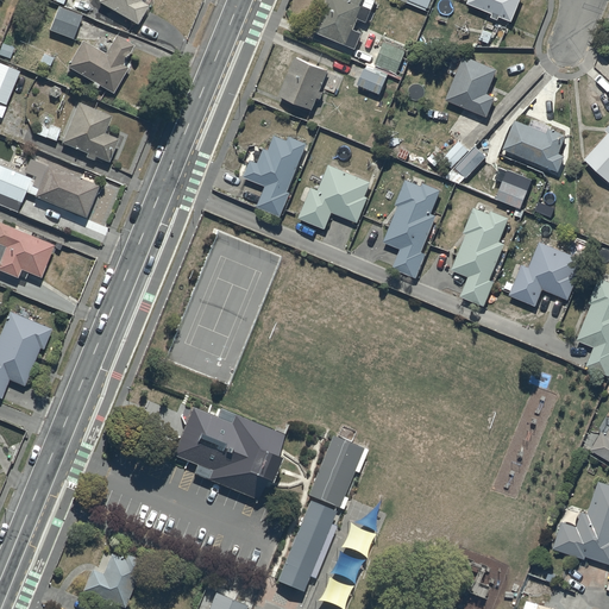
[(100,0),(138,22),(149,2),(143,0),(100,0)]
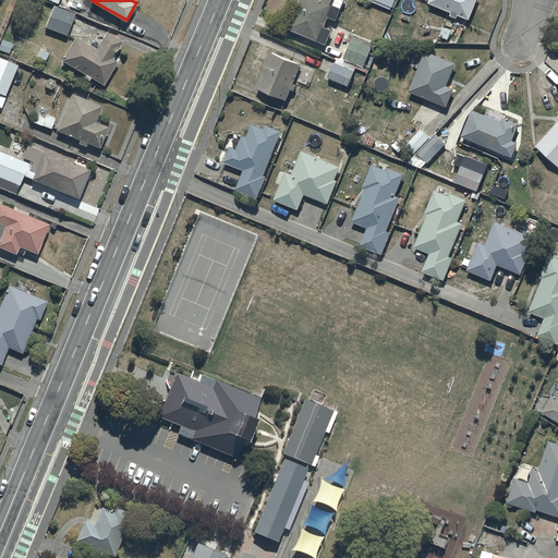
[(342,0),(296,0),(287,26),(325,41),(331,26),(324,23),(328,13),(336,16),(342,0)]
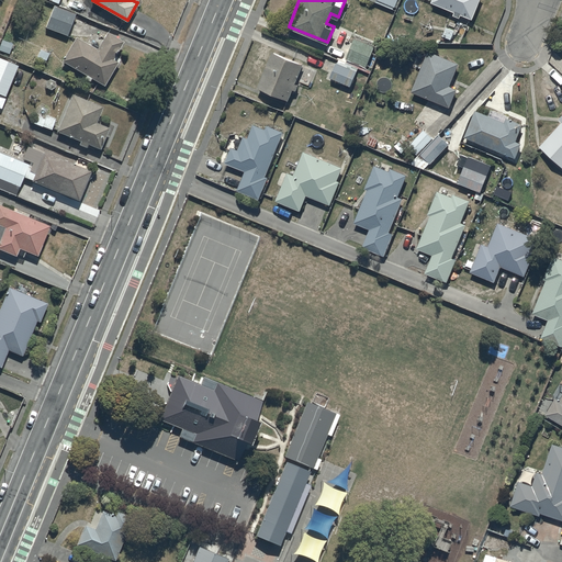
[(472,17),(478,0),(430,0),(430,1),(453,10),(452,12),(460,14),(461,12),(472,17)]
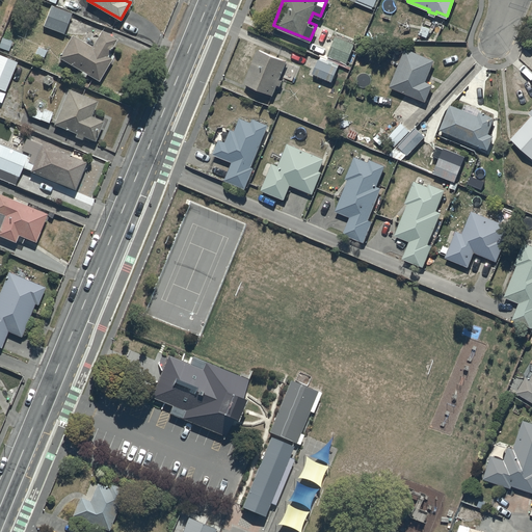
[(71,10),(51,4),(43,25),(63,32),(71,10)]
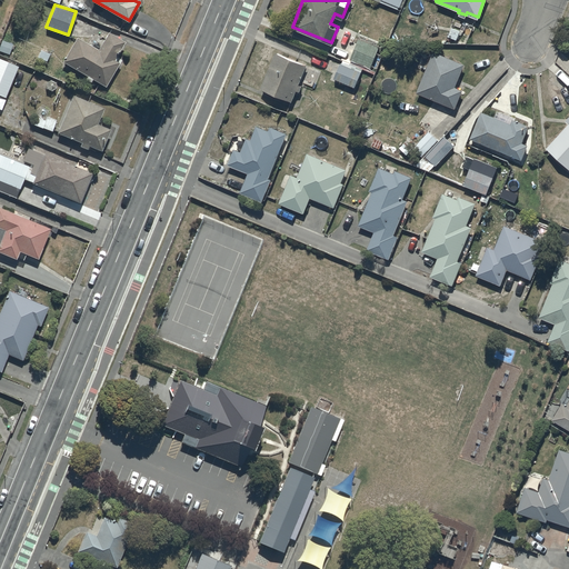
[(380,45),(341,27),(329,52),(350,61),(351,59),(370,67),(380,45)]
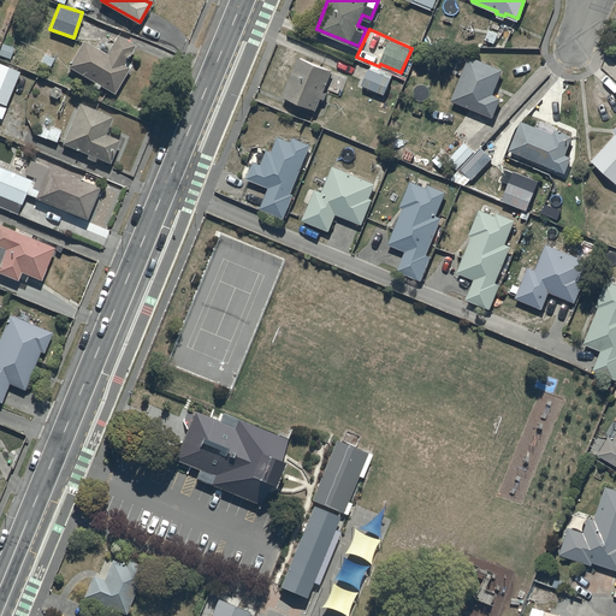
[(107,53),(83,39),(69,65),(95,81),(93,84),(99,87),(101,83),(114,92),(129,66),(124,63),(135,43),(118,34),(107,53)]
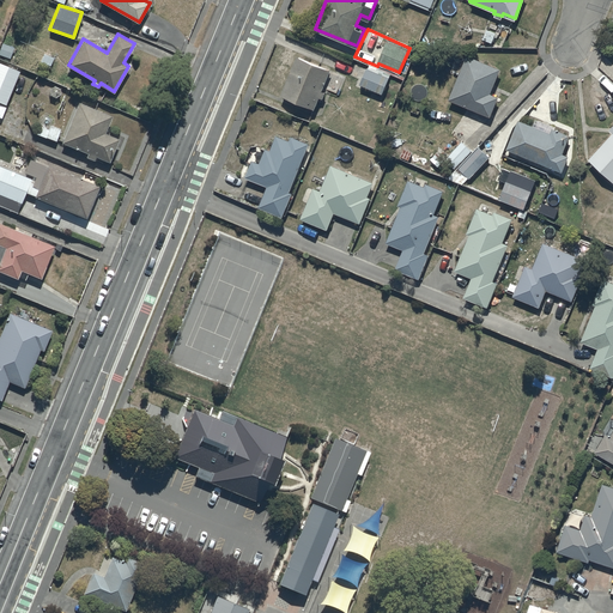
[(501,66),(466,53),(448,97),(491,114),(498,95),(490,91),(501,66)]
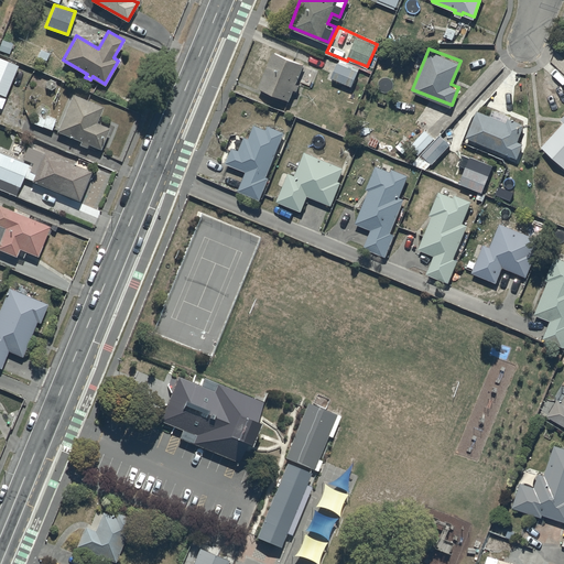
[(317,72),(302,66),(304,62),(273,50),(259,85),(290,97),(293,87),(297,88),(299,86),(301,82),(310,85),(311,82),(313,83),(317,72)]
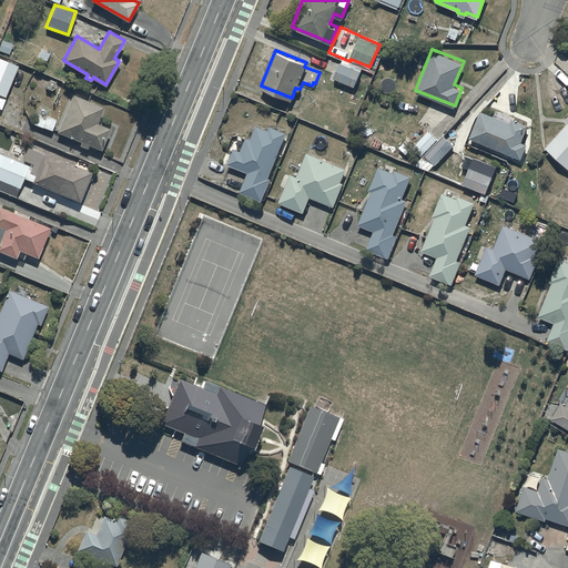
[(18,64),(0,57),(0,92),(6,95),(18,64)]
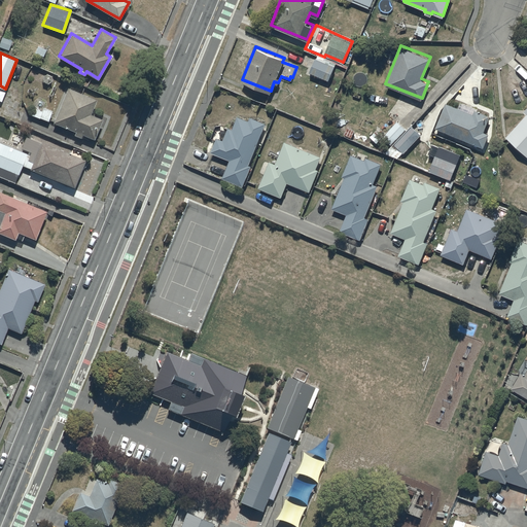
[(335,66),(315,57),(309,70),(328,79),(335,66)]
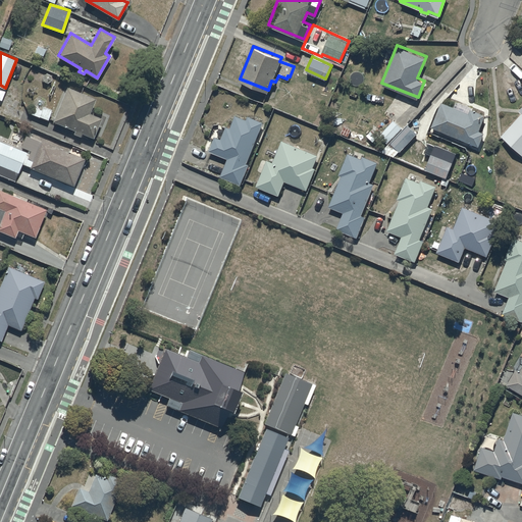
[(96,96),(66,85),(53,120),(74,129),(73,133),(81,135),(82,132),(93,137),(101,115),(90,111),(96,96)]
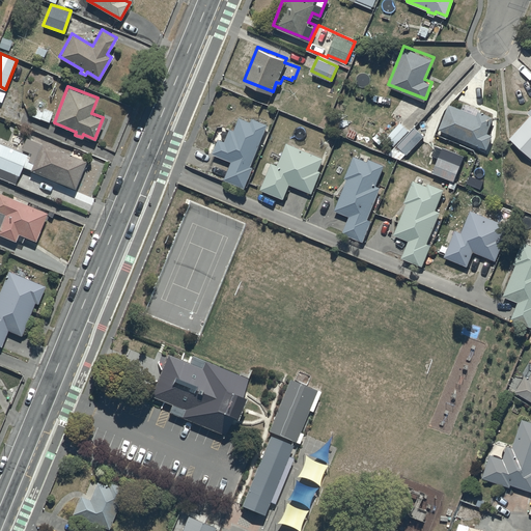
[(449,102),(439,127),(486,147),(493,133),(487,131),(494,115),(474,107),(473,111),(449,102)]
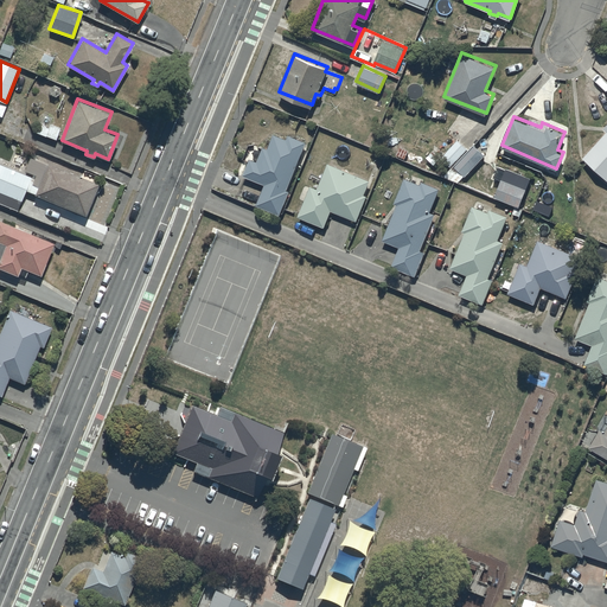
[(606,121),(604,125),(606,127),(606,128),(583,157),(586,158),(581,163),(606,185),(606,121)]
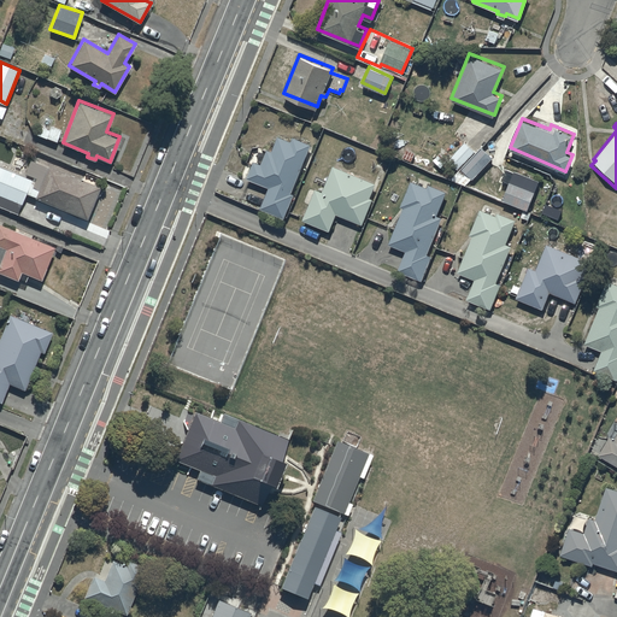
[(57,141),(60,128),(51,124),(48,128),(40,125),(36,135),(57,141)]
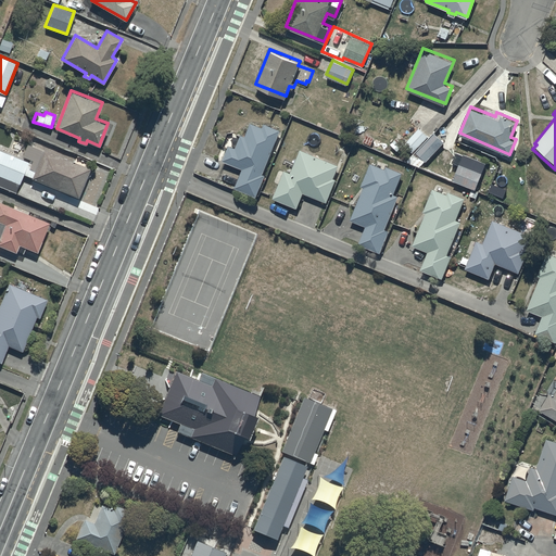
[(237,146),(229,143),(223,160),(242,167),(235,187),(257,194),(265,173),(263,172),(280,127),(264,123),(263,125),(250,121),(245,135),(241,134),(237,146)]
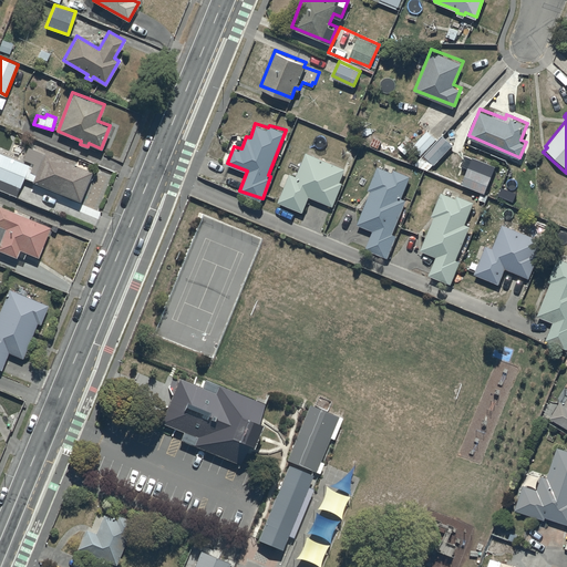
[(437,138),(428,129),(423,132),(416,125),(414,126),(413,125),(404,134),(406,136),(398,145),(414,162),(420,156),(430,166),(453,144),(442,133),(437,138)]
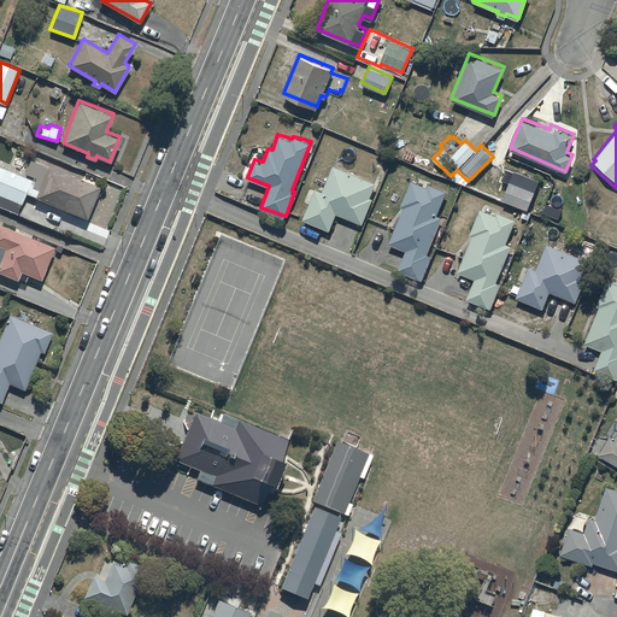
[(100,186),(78,177),(80,175),(42,159),(41,163),(30,159),(24,172),(36,177),(35,180),(0,165),(0,194),(22,204),(25,193),(36,197),(87,217),(100,186)]
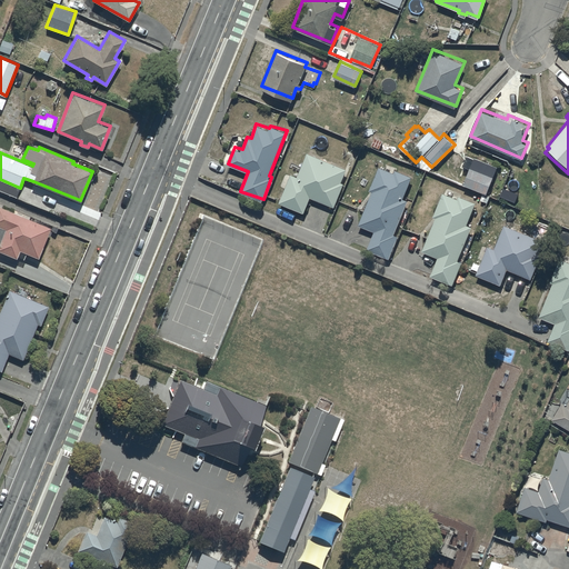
[(346,167),(307,151),(297,175),(290,171),(278,200),(303,211),(310,196),(333,206),(343,181),(341,180),(346,167)]
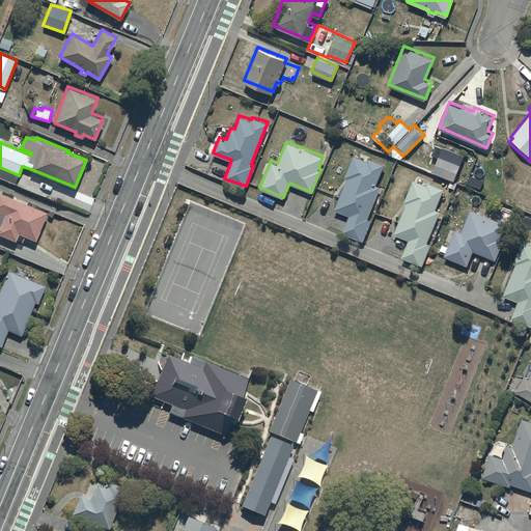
[(465,154),(443,144),(432,168),(454,177),(465,154)]
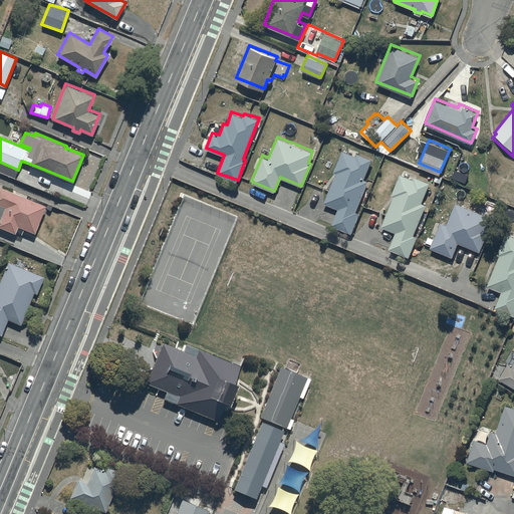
[(356,210),(367,180),(363,179),(371,158),(346,148),(345,151),(342,149),(333,171),(335,172),(324,202),(337,207),(330,227),(350,234),(359,212),(356,210)]
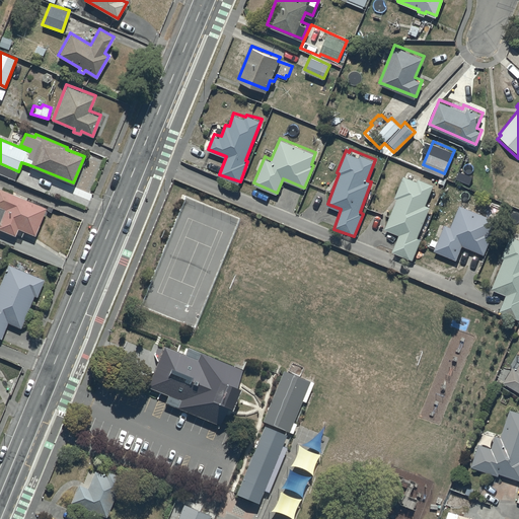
[(418,236),(430,206),(426,204),(434,183),(418,177),(417,180),(403,175),(394,196),(397,197),(385,227),(399,233),(392,249),(413,258),(421,237),(418,236)]
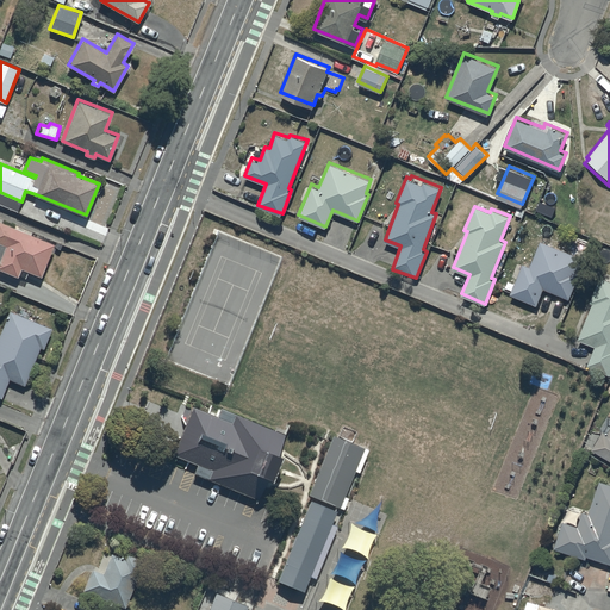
[(54,243),(0,219),(0,268),(17,275),(20,267),(41,275),(54,243)]
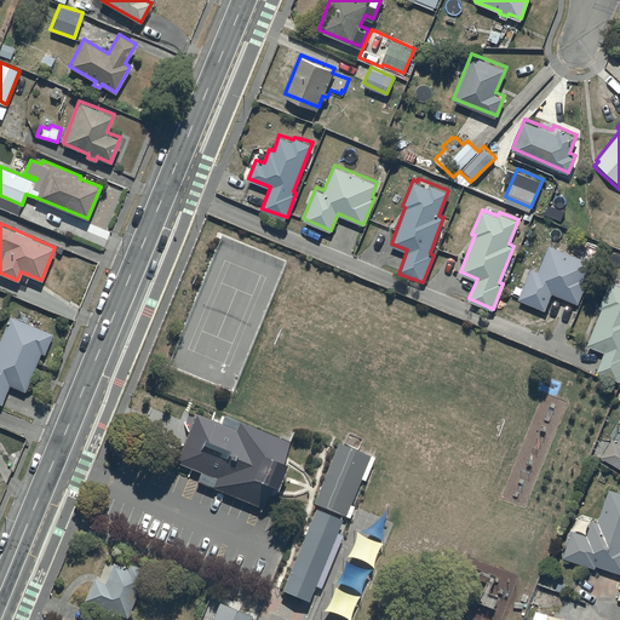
[(595,263),(550,244),(538,269),(530,267),(518,298),(545,309),(552,291),(579,302),(595,263)]
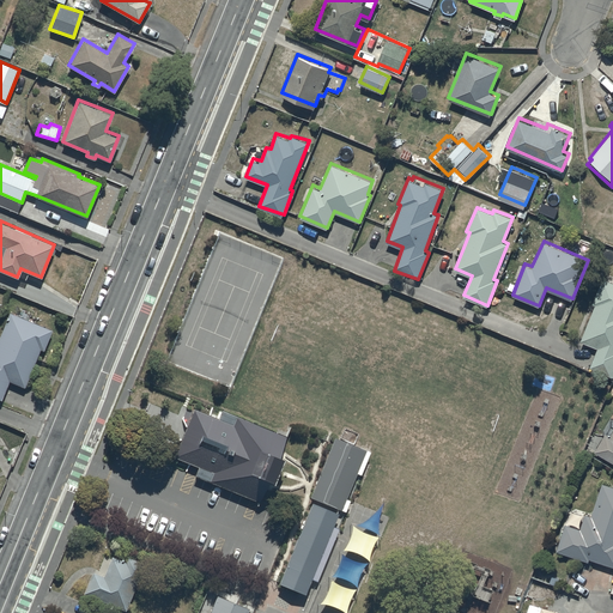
[(612,275),(608,274),(607,279),(602,277),(593,302),(595,303),(581,340),(598,347),(589,366),(612,375),(612,275)]
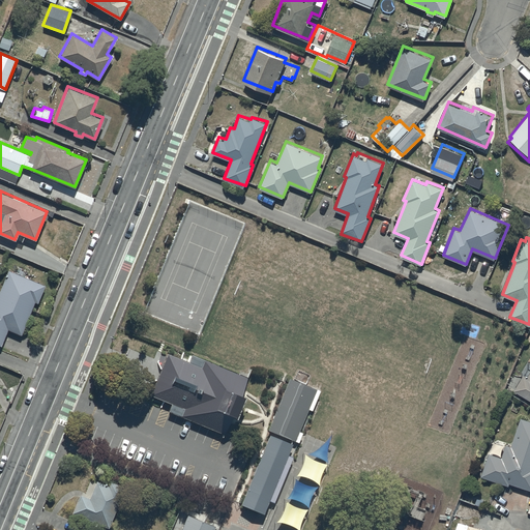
[(45,284),(8,269),(0,288),(0,343),(2,344),(8,329),(22,334),(35,301),(37,302),(45,284)]
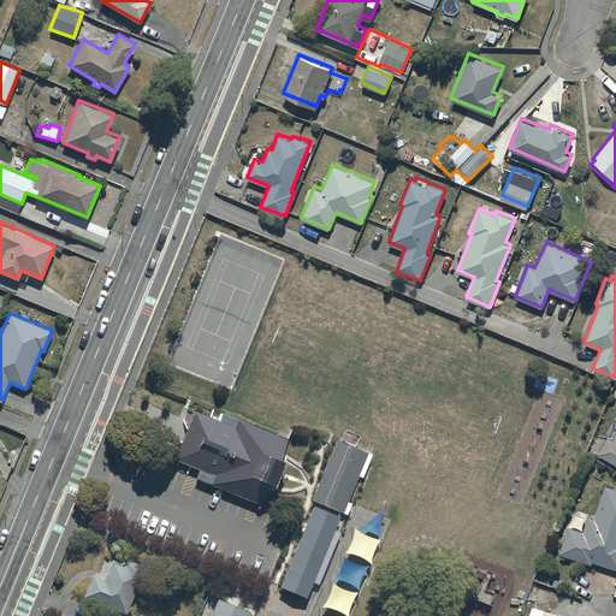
[(290,440),(223,412),(195,478),(262,505),(290,440)]
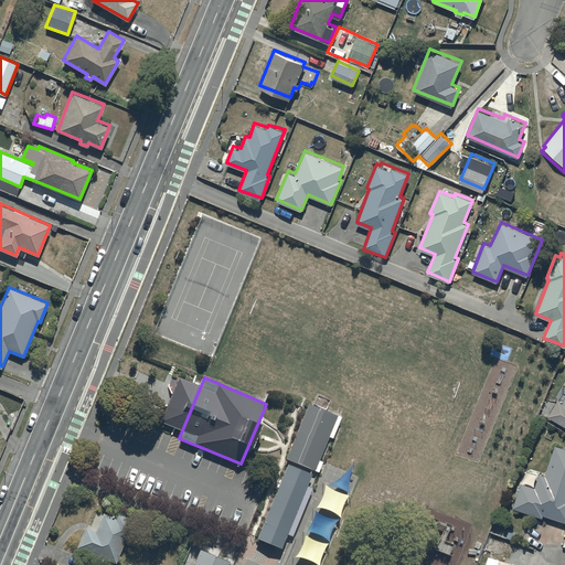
[(558,397),(547,414),(564,424),(564,383),(564,384),(564,394),(562,400),(558,397)]
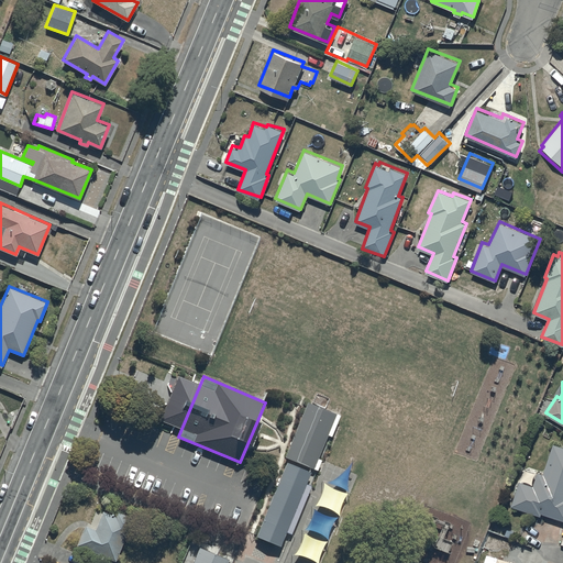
[(337,408),(308,396),(254,530),(283,541),(337,408)]
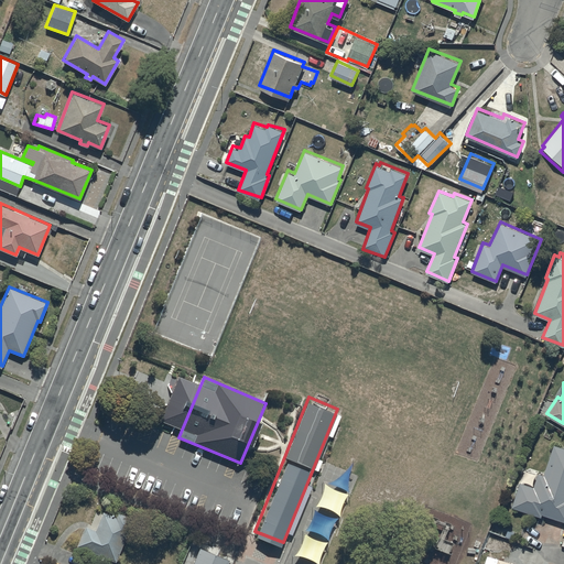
[(563,445),(554,443),(544,474),(540,472),(534,486),(520,481),(512,506),(542,514),(543,512),(563,519),(563,445)]
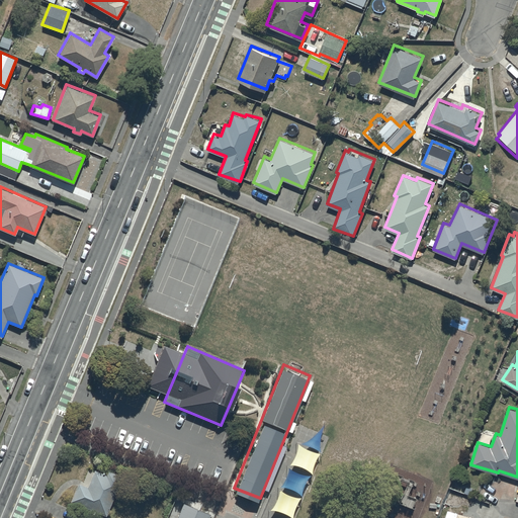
[(106,515),(121,475),(107,469),(105,473),(94,469),(88,486),(78,482),(71,500),(93,509),(92,512),(101,516),(102,513),(106,515)]
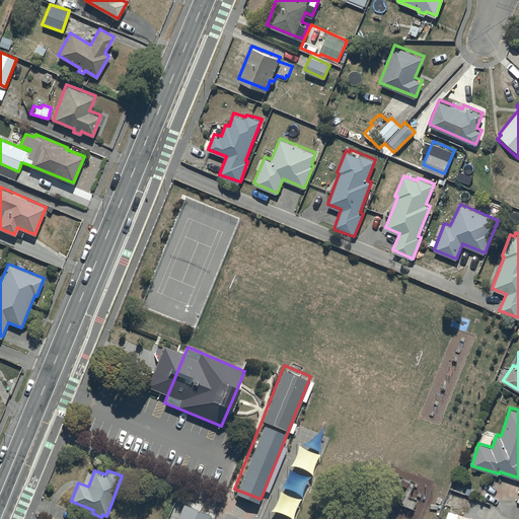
[(203,518),(209,506),(174,492),(162,518),(203,518)]
